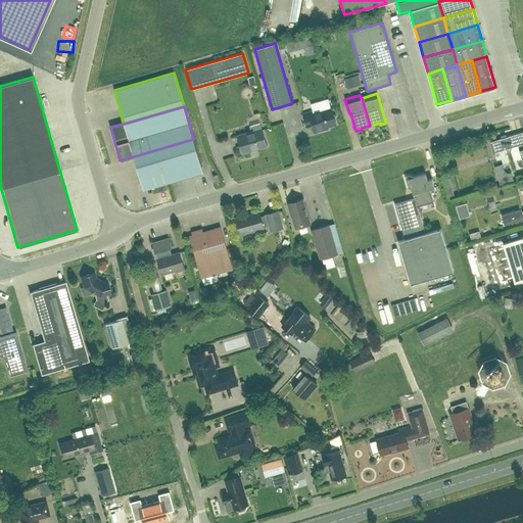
[(333,113),(331,108),(314,113),(314,111),(302,114),(306,127),(313,125),(315,132),(323,130),(323,128),(335,124),(334,119),(335,115),(333,113)]
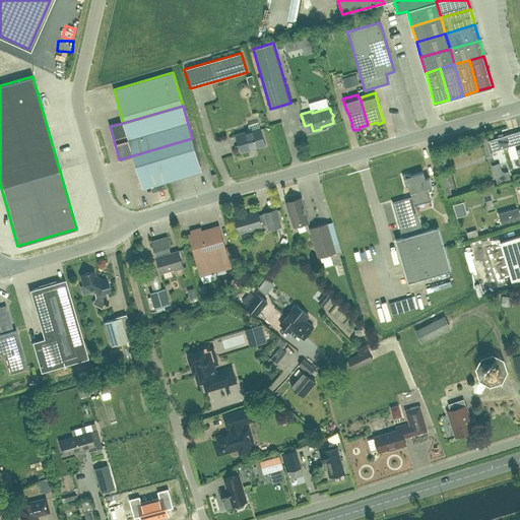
[(271,121),(283,119),(281,111),(269,114),(271,121)]
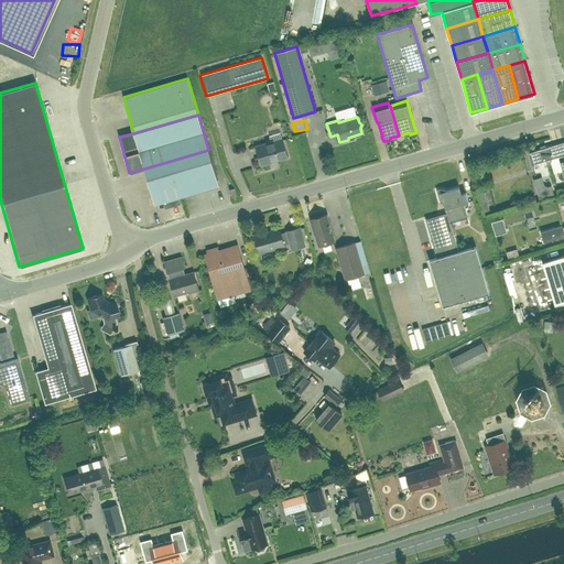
[(286,158),(282,139),(256,147),(261,165),(286,158)]
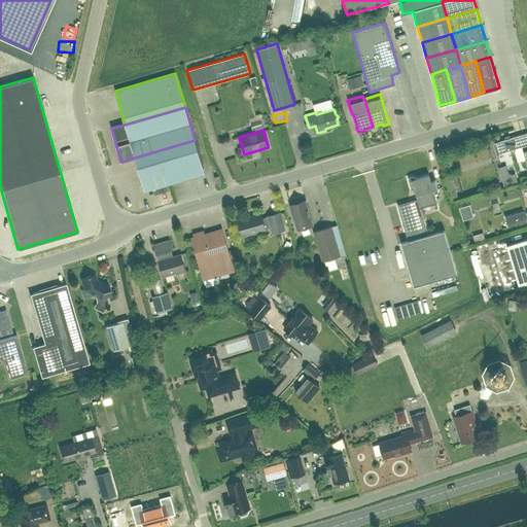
[(526,133),(494,143),(495,143),(499,154),(499,153),(523,146),(524,151),(523,151),(525,160),(524,160),(523,161),(522,161),(522,162),(521,163),(521,164),(521,165),(522,166),(522,167),(523,167),(523,168),(524,168),(525,168),(526,168),(526,133)]
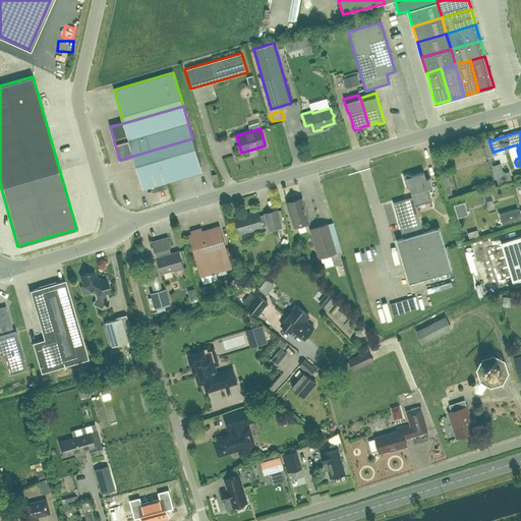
[(201,171),(192,138),(133,156),(142,188),(201,171)]
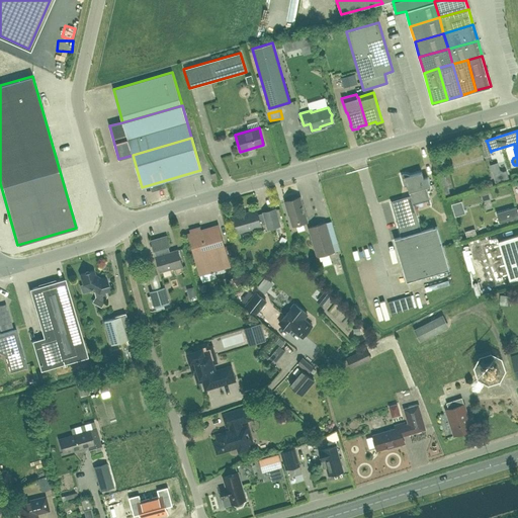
[(423,178),(421,172),(409,175),(408,175),(406,174),(403,174),(401,174),(404,186),(407,185),(410,195),(391,201),(401,237),(394,239),(407,281),(449,269),(436,227),(421,231),(413,204),(429,199),(426,187),(430,185),(427,177),(423,178)]
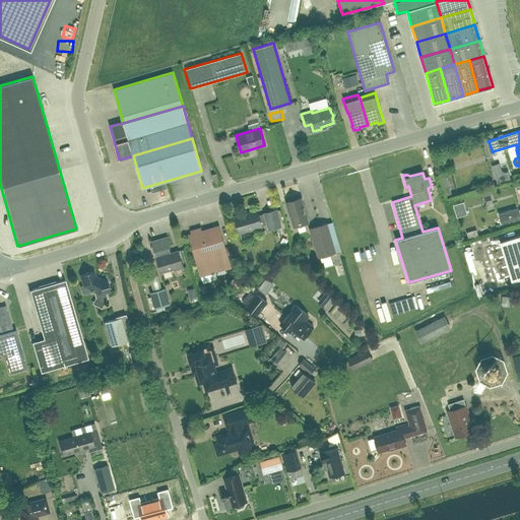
[(519,217),(519,184),(519,185),(519,208),(519,209),(519,208),(500,213),(502,223),(519,217)]
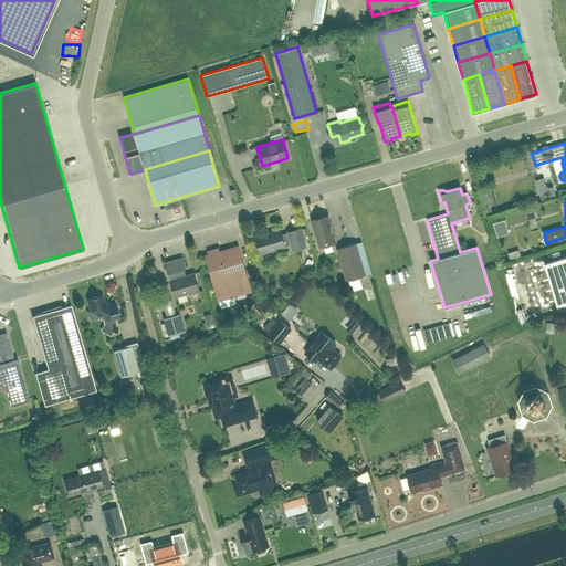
[(335,242),(327,216),(312,220),(320,247),(335,242)]
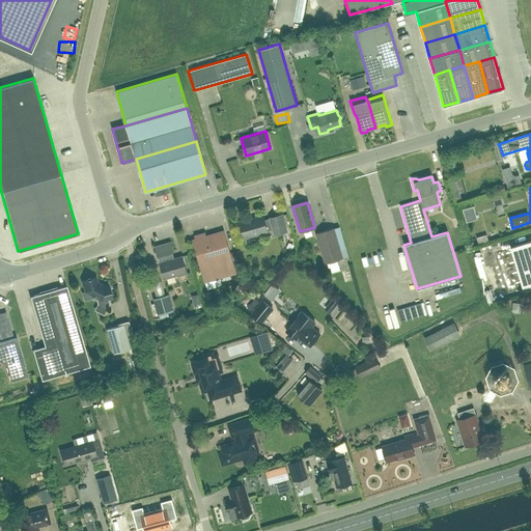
[(286,231),(281,214),(270,218),(271,221),(264,222),(262,215),(239,222),(244,239),(268,231),(267,229),(273,227),(275,234),(286,231)]
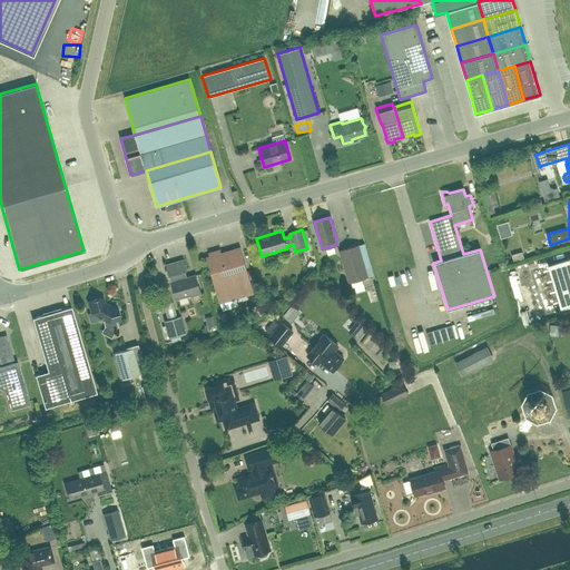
[(369,277),(360,245),(340,251),(349,283),(352,282),(353,287),(362,284),(361,279),(369,277)]
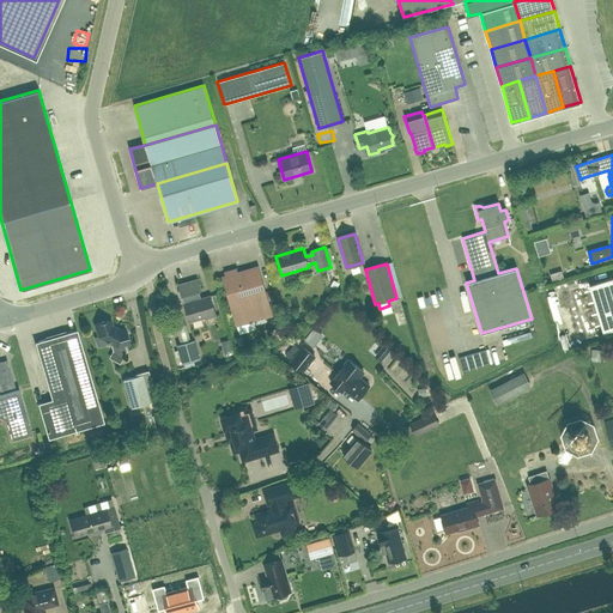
[(271,314),(258,267),(237,273),(236,271),(225,273),(226,277),(223,278),(236,323),(271,314)]
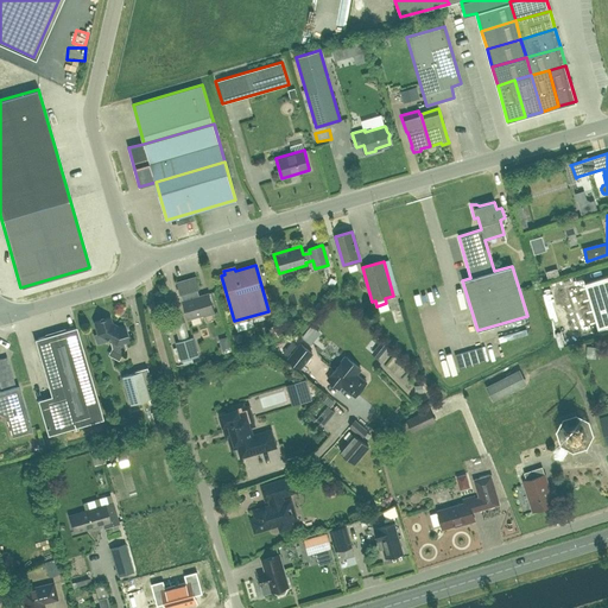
[(607,274),(577,285),(582,298),(588,297),(597,329),(607,325),(607,274)]
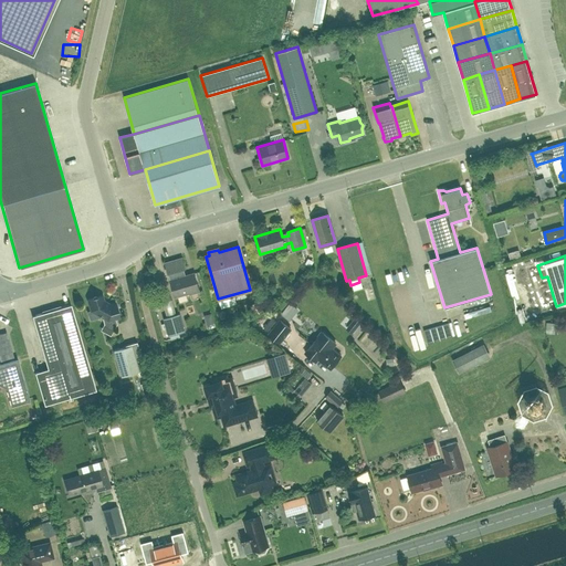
[(185,269),(181,258),(165,262),(175,297),(189,293),(189,294),(199,291),(194,273),(182,276),(180,270),(185,269)]
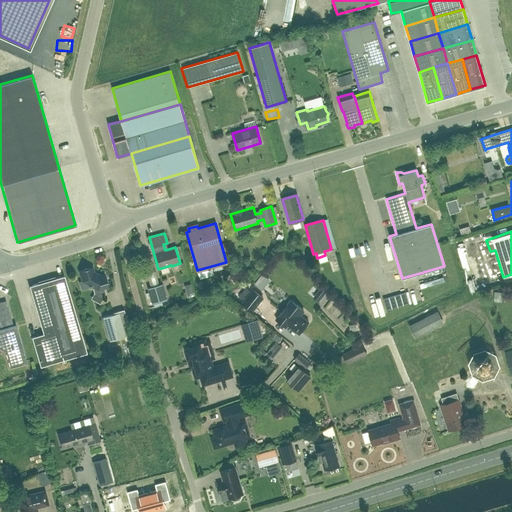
[(93,272),(92,267),(78,271),(81,281),(97,290),(98,292),(97,294),(102,298),(105,293),(103,288),(108,287),(104,273),(98,275),(93,272)]
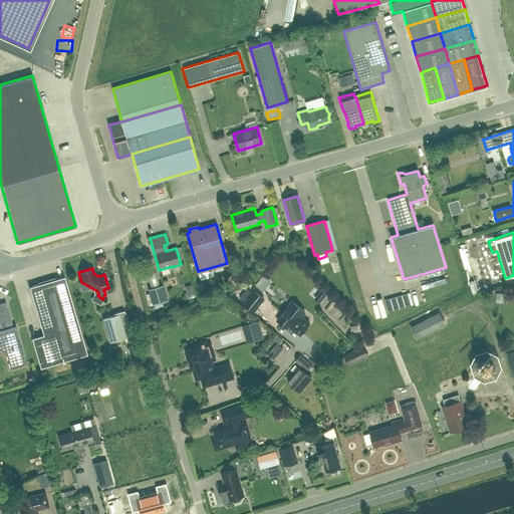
[(86,354),(63,276),(28,286),(42,334),(31,338),(39,367),(86,354)]
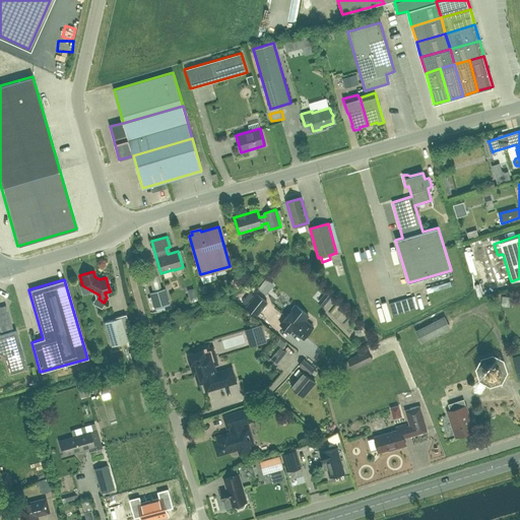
[(267,293),(275,283),(269,279),(261,287),(267,293)]
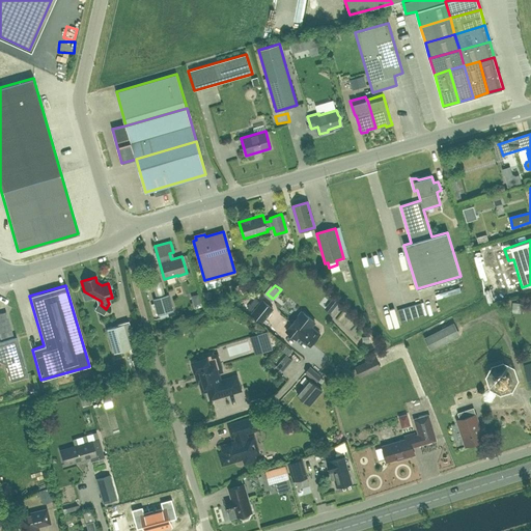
[(173,310),(169,295),(155,299),(161,318),(169,316),(168,312),(173,310)]
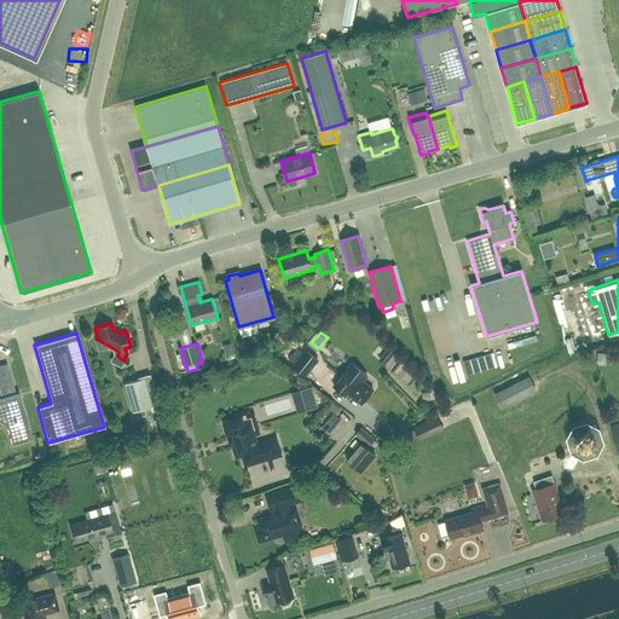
[(318,359),(306,350),(293,365),(306,376),(318,359)]
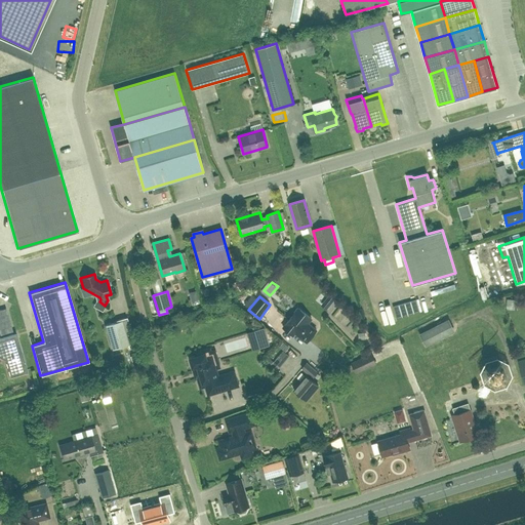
[(17,297),(0,301),(0,333),(26,326),(17,297)]
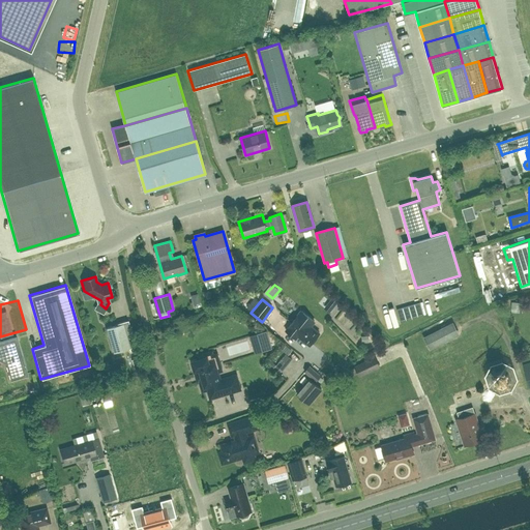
[(336,301),(329,312),(337,317),(345,306),(336,301)]
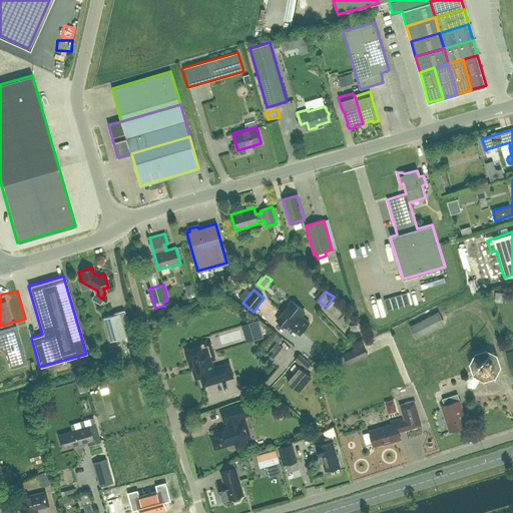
[(407,293),(384,299),(388,311),(411,305),(407,293)]
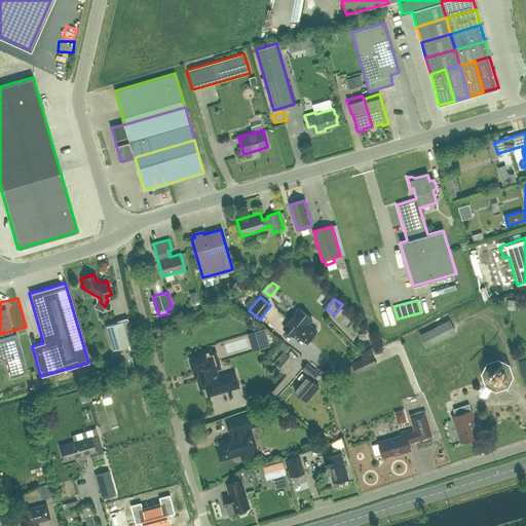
[(105,307),(97,302),(94,307),(102,311),(105,307)]
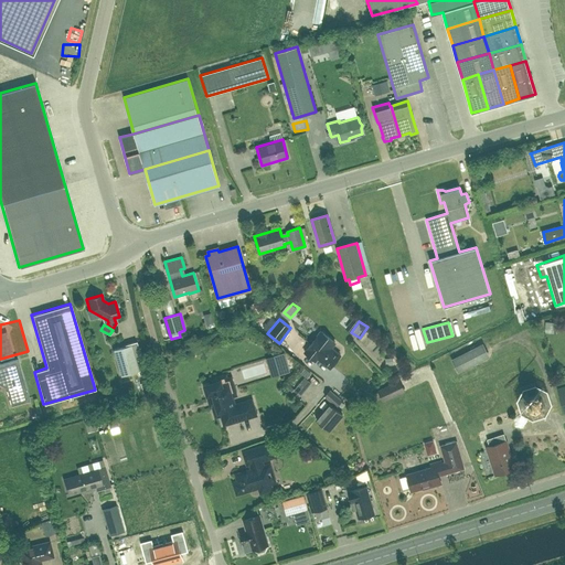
[(366,344),(374,333),(369,329),(361,340),(366,344)]
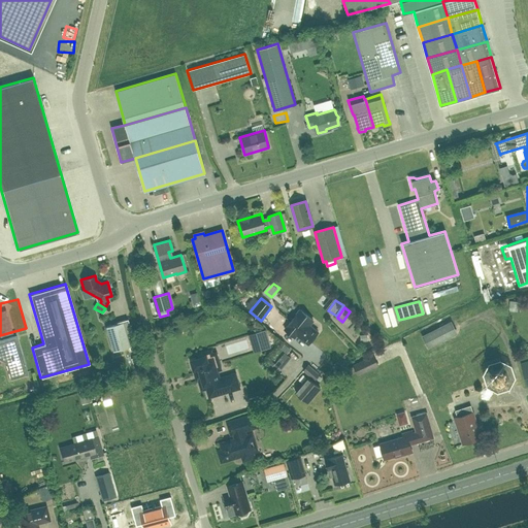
[(312,319),(301,309),(295,316),(298,318),(288,330),(293,334),(295,332),(307,342),(318,330),(309,324),(312,319)]
